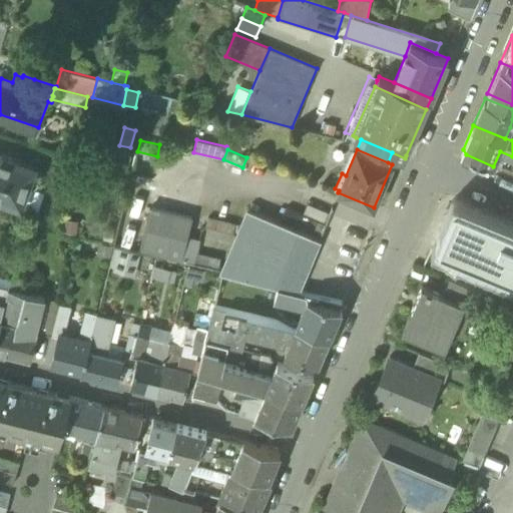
[(0,196),(22,204),(28,186),(33,185),(37,181),(40,177),(40,172),(38,167),(35,163),(0,151),(0,196)]
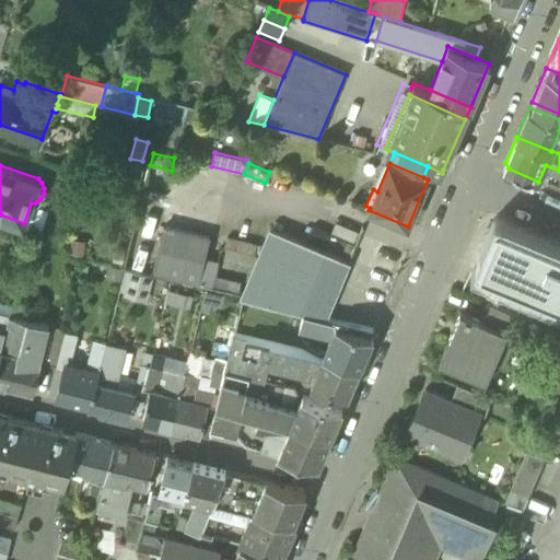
[(559,173),(550,170),(546,183),(559,187),(559,173)]
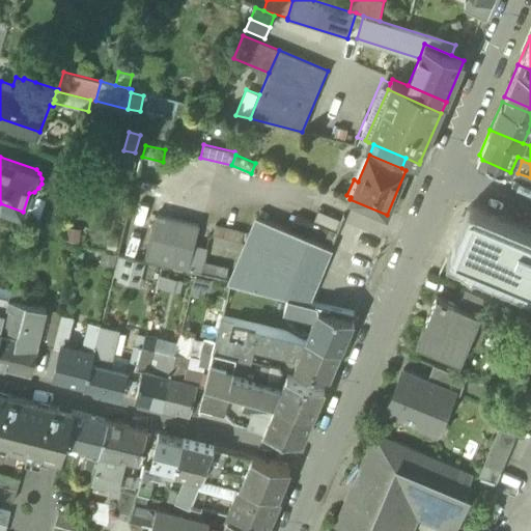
[(122,185),(135,188),(138,175),(126,172),(122,185)]
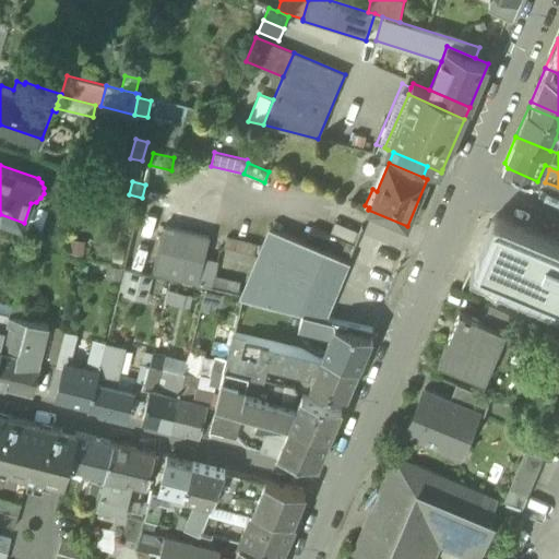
[(48,209),(31,203),(24,223),(42,228),(48,209)]
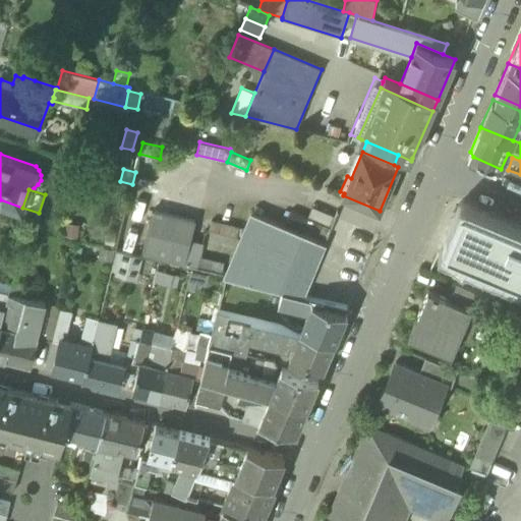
[(312,207),(308,217),(329,226),(333,216),(312,207)]
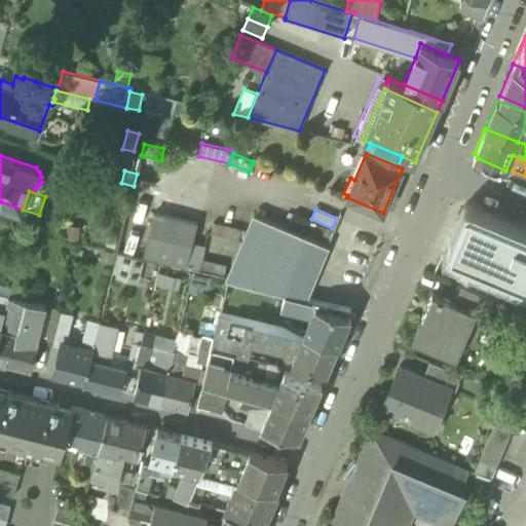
[(525,266),(476,246),(487,220),(467,212),(449,254),(525,286),(525,266)]
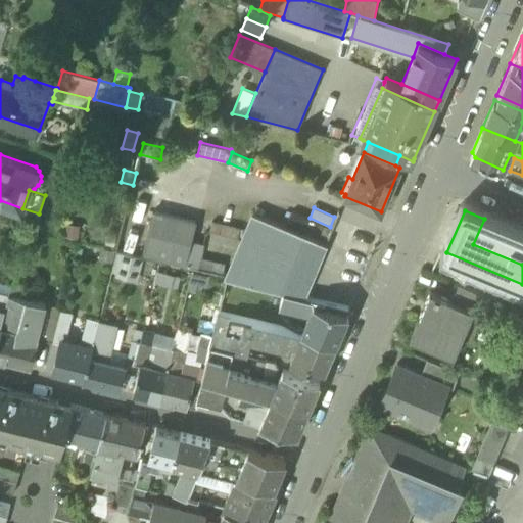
[(141,253),(184,264),(189,240),(193,223),(151,212),(141,253)]
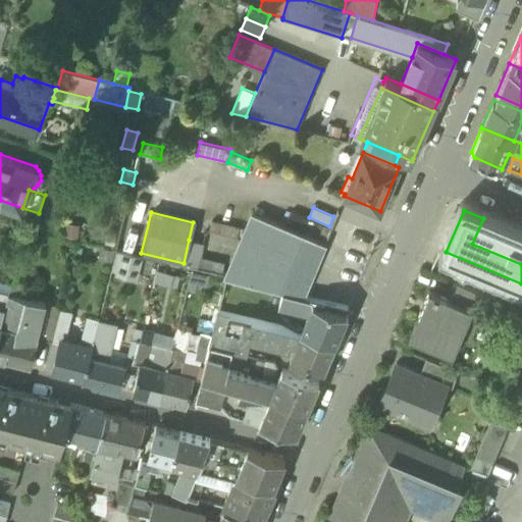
[(283,293),(303,298),(325,244),(252,212),(224,277),(225,278),(283,293)]
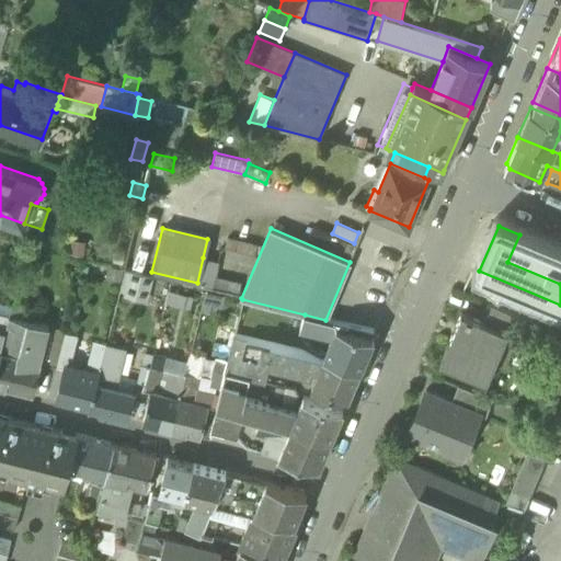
[(507,262),(560,284),(560,251),(519,235),(507,262)]
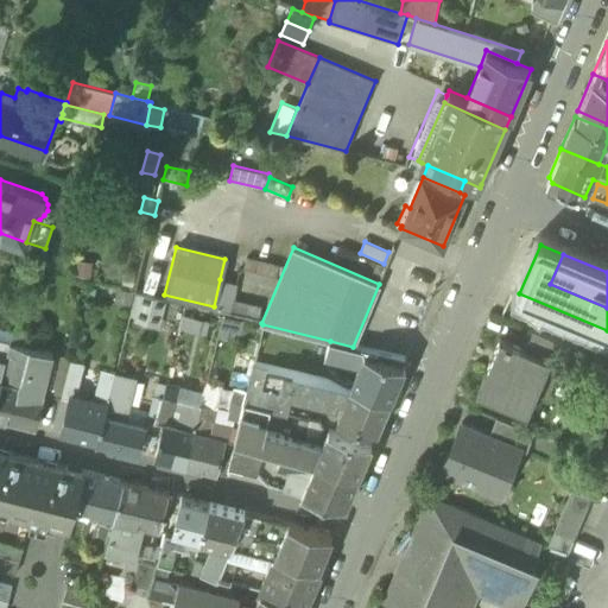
[(280,264),(247,257),(244,268),(246,268),(244,282),(272,289),(274,277),(278,277),(280,264)]
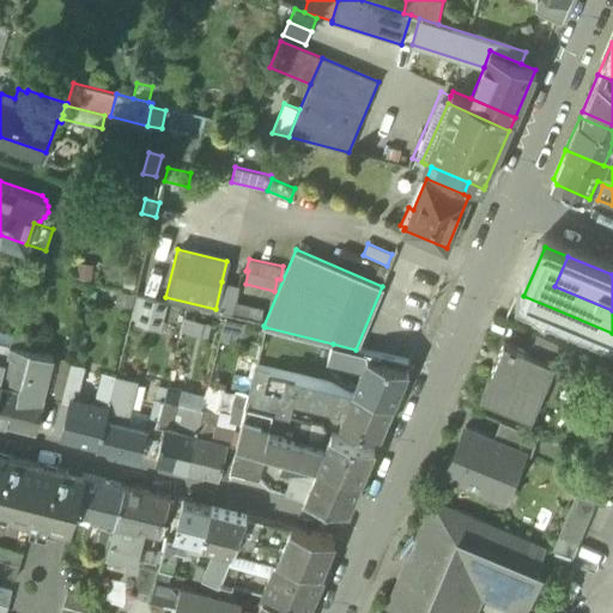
[(5,277),(11,278),(16,263),(8,261),(5,277)]
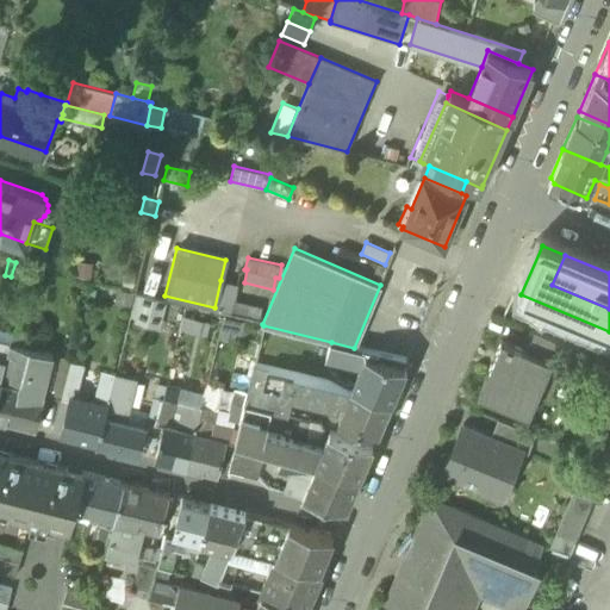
[(240,284),(221,280),(215,307),(232,312),(235,299),(240,284)]
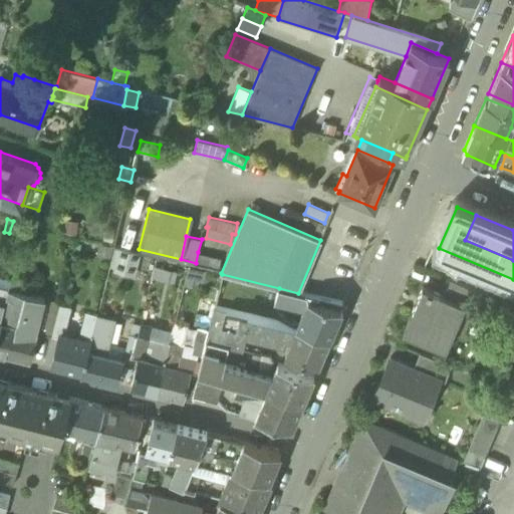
[(111,259),(114,246),(99,242),(96,255),(111,259)]
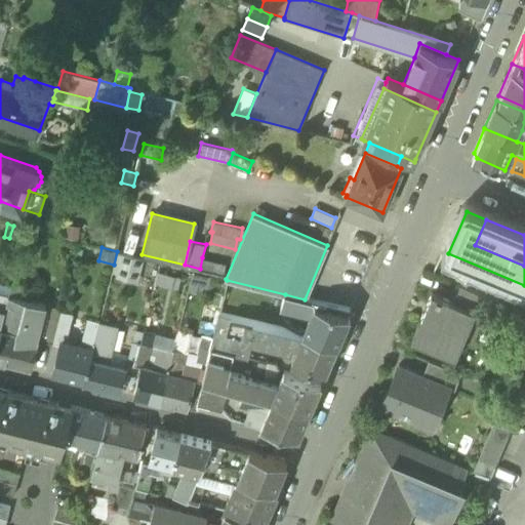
[(142,260),(122,256),(117,275),(136,280),(142,260)]
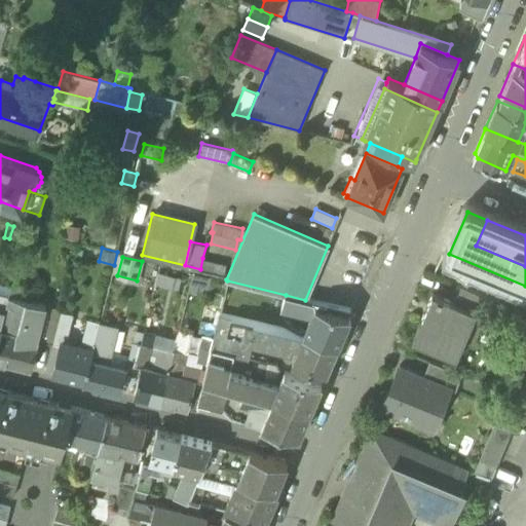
[(202,258),(200,269),(225,275),(227,264),(202,258)]
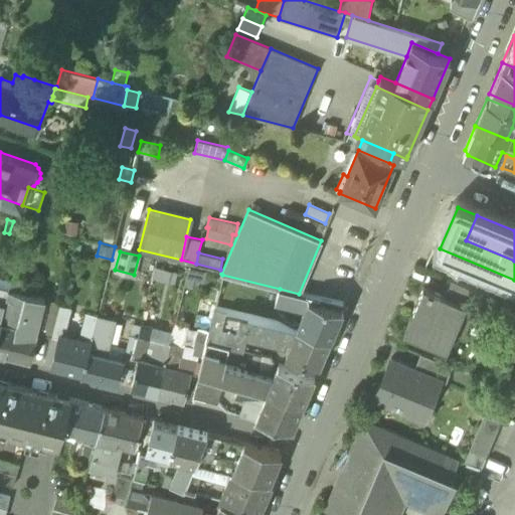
[(178,272),(155,266),(152,278),(175,283),(178,272)]
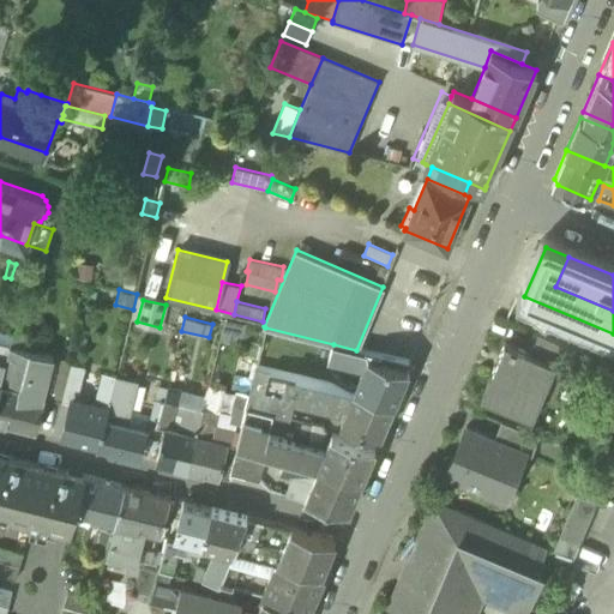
[(226,317),(221,339),(230,342),(232,333),(244,336),(247,323),(226,317)]
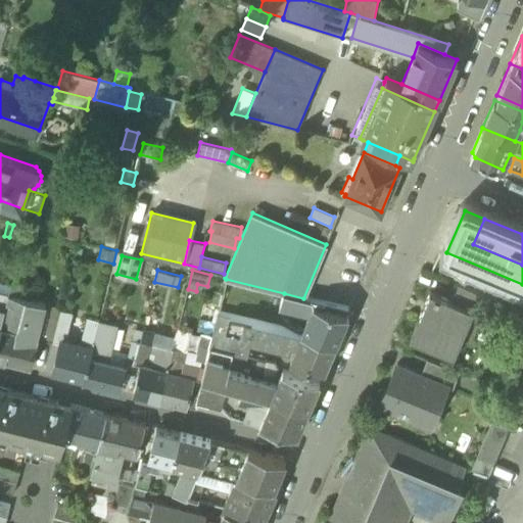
[(0,291),(10,294),(12,283),(0,280),(0,291)]
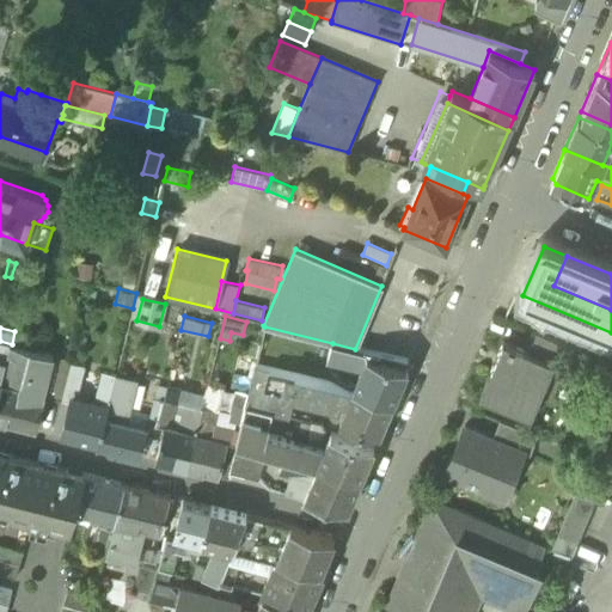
[(12,344),(37,350),(41,336),(16,329),(14,331),(12,344)]
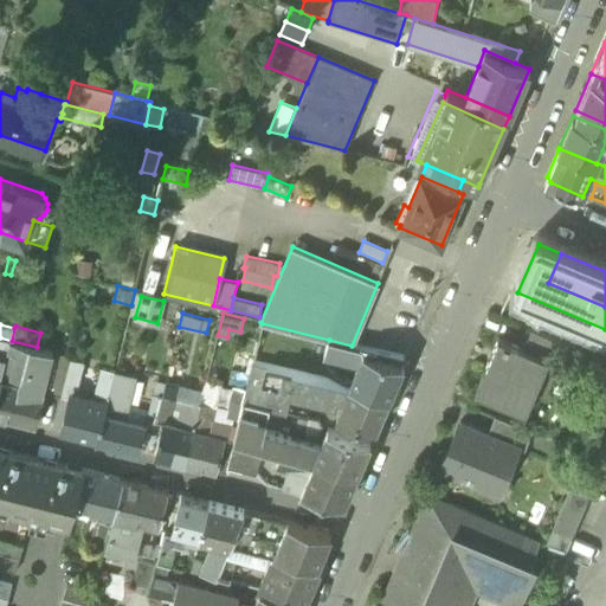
[(540,358),(560,366),(568,346),(532,330),(523,349),(540,356),(540,358)]
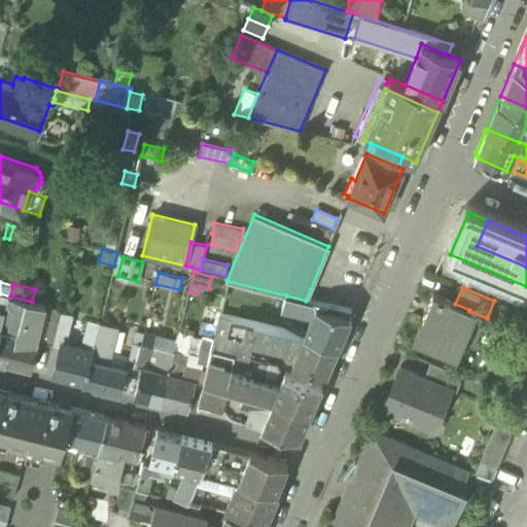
[(0,293),(0,325),(2,326),(10,296),(0,293)]
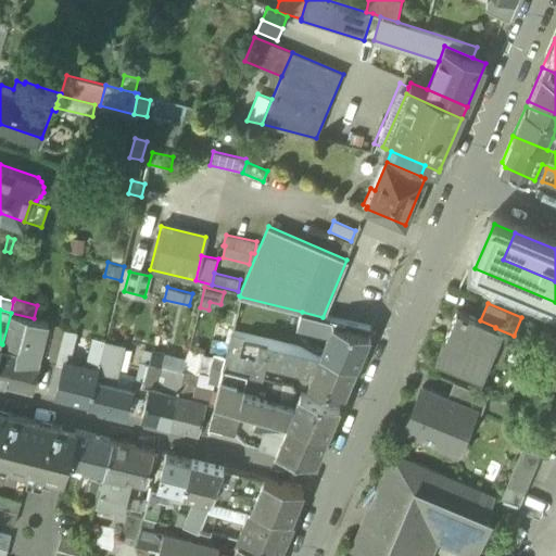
[(436,359),(481,379),(490,358),(483,356),(495,328),(495,327),(480,320),(456,311),(436,359)]
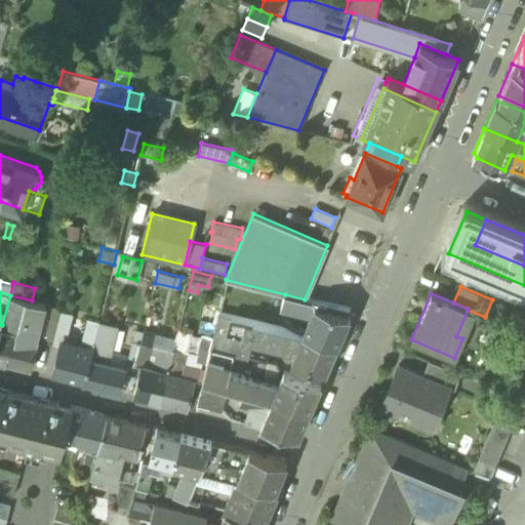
[(281,309),(311,316),(315,307),(317,303),(305,299),(285,294),(281,309)]
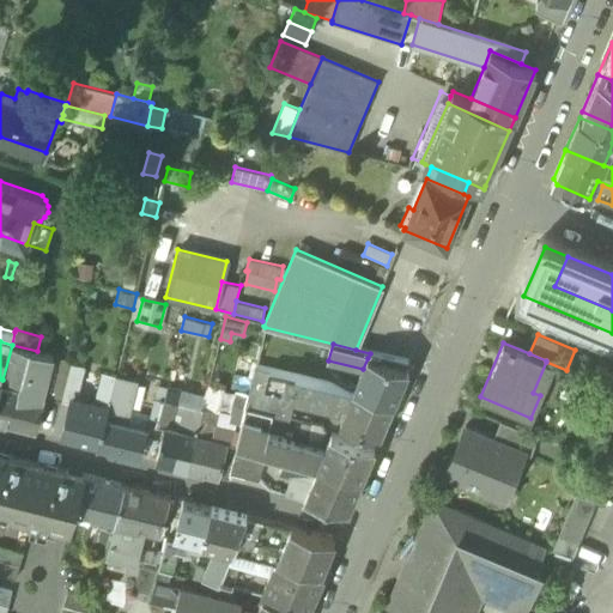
[(37,351),(12,345),(2,380),(0,388),(0,419),(36,430),(44,395),(43,395),(53,356),(37,351)]
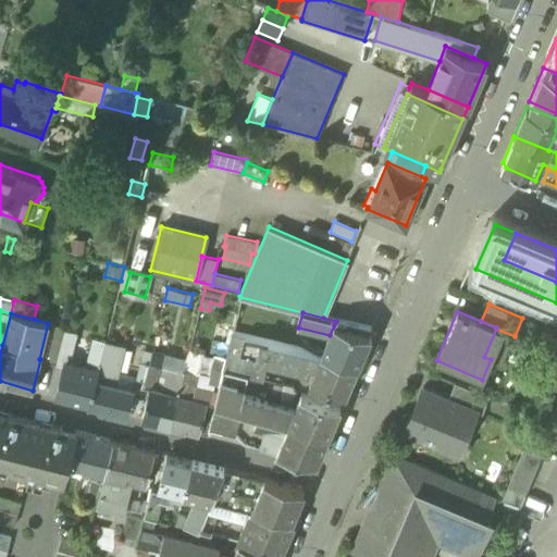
[(336,321),(334,325),(358,333),(360,326),(336,321)]
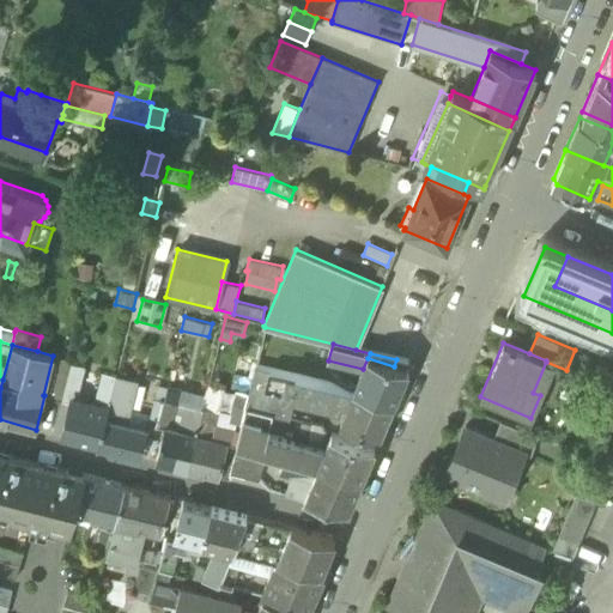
[(72,360),(53,356),(43,395),(44,395),(62,401),(62,396),(72,363),(72,360)]
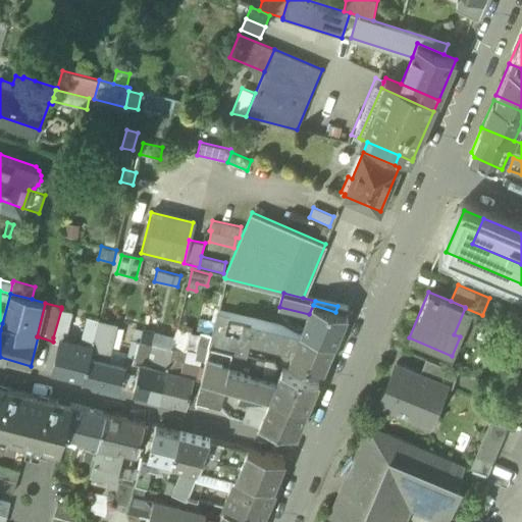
[(347,315),(335,312),(313,305),(309,314),(302,332),(335,343),(347,315)]
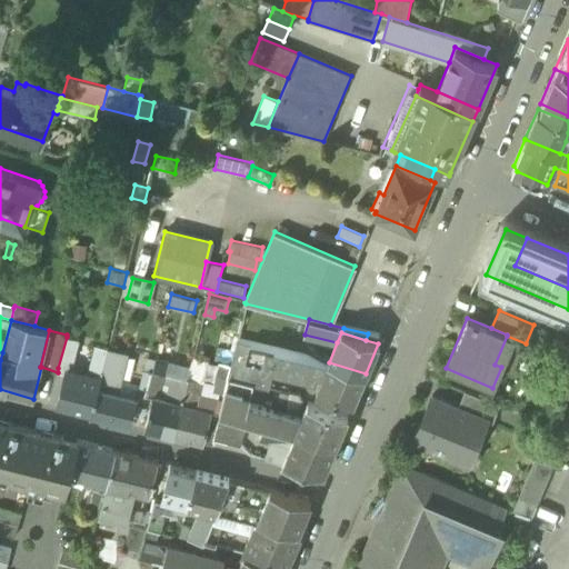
[(58,368),(67,370),(67,369),(71,370),(78,340),(67,337),(58,368)]
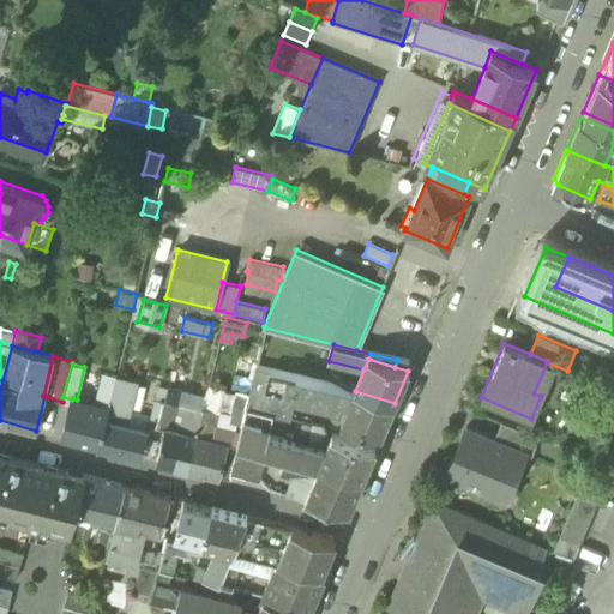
[(272,413),(292,417),(298,395),(342,405),(343,401),(350,402),(355,391),(256,367),(250,393),(246,405),(264,410),(272,413)]
